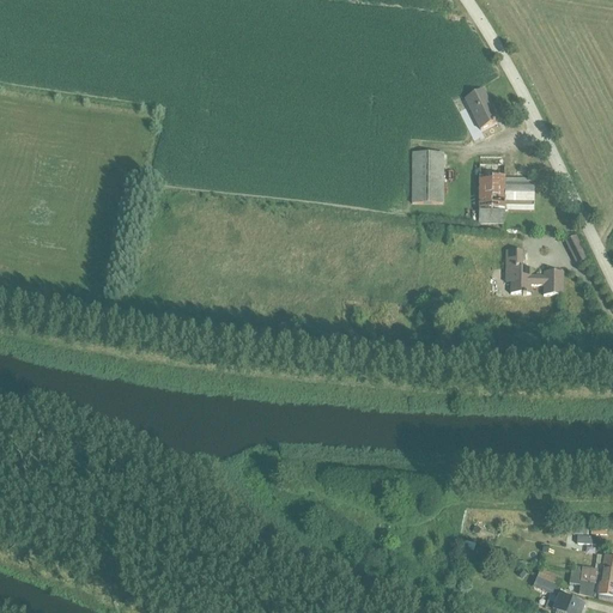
[(483,92),(465,101),(480,132),(495,125),(498,122),(483,92)]
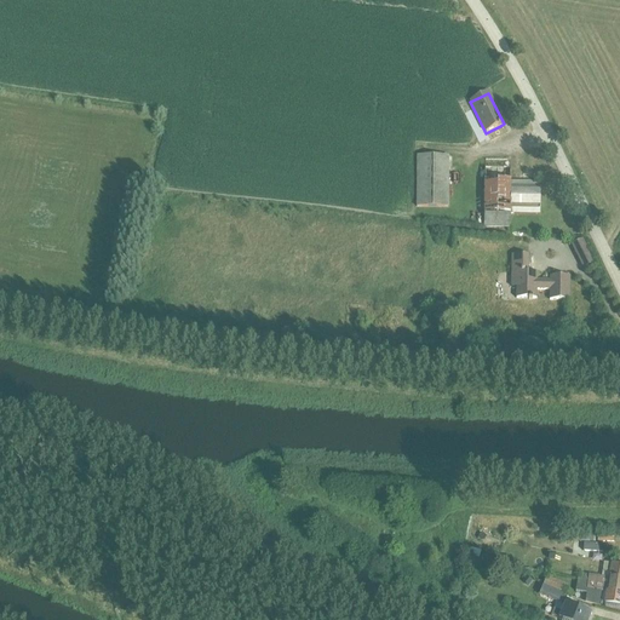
[(449,156),(417,156),(417,207),(449,207),(449,156)]
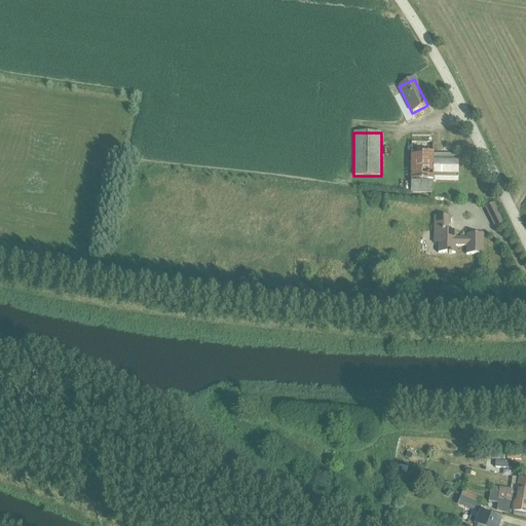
[(434,142),(411,142),(411,195),(433,195),(433,182),(458,182),(458,155),(434,155),(434,142)]
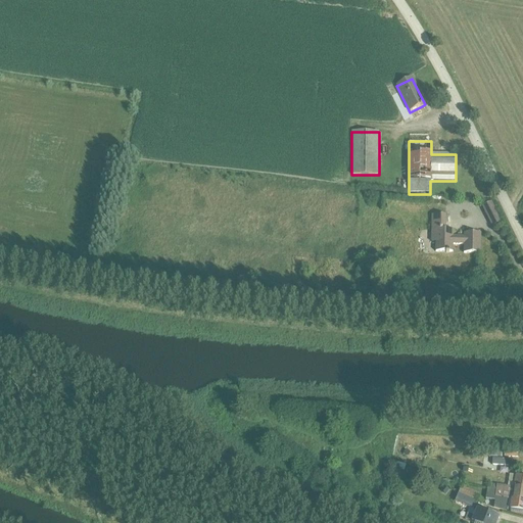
[(491,202),(482,207),(492,228),(502,223),(491,202)]
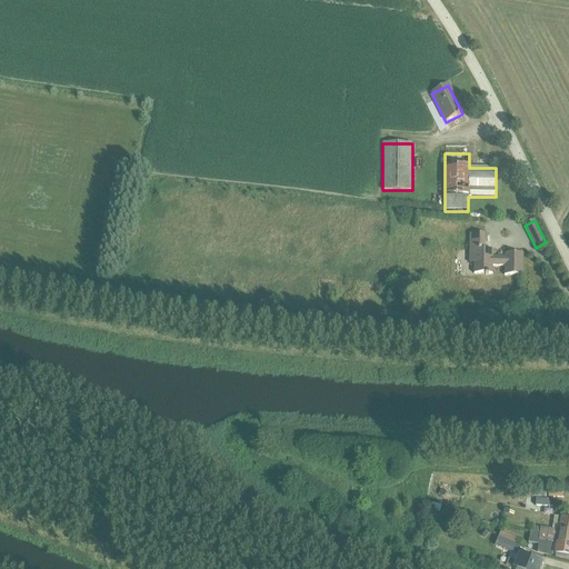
[(470,235),(469,263),(473,263),(473,275),(491,276),(492,267),(506,267),(505,276),(522,276),(523,255),(505,253),(505,258),(493,258),(493,250),(486,250),(486,235),(470,235)]
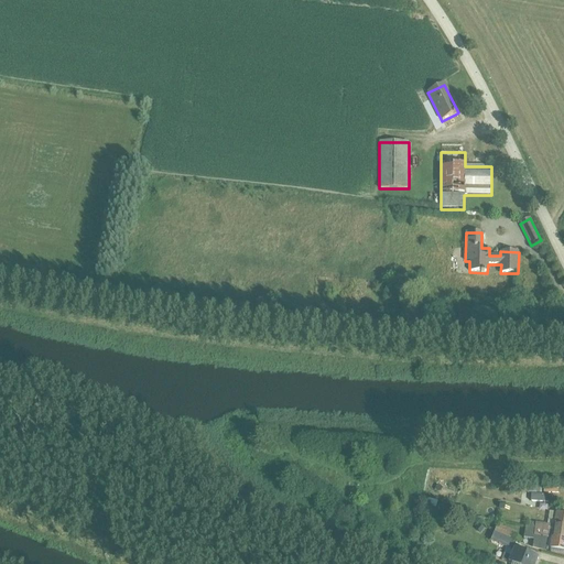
[(514,486),(512,498),(521,499),(521,501),(531,503),(533,492),(542,494),(542,487),(514,486)]
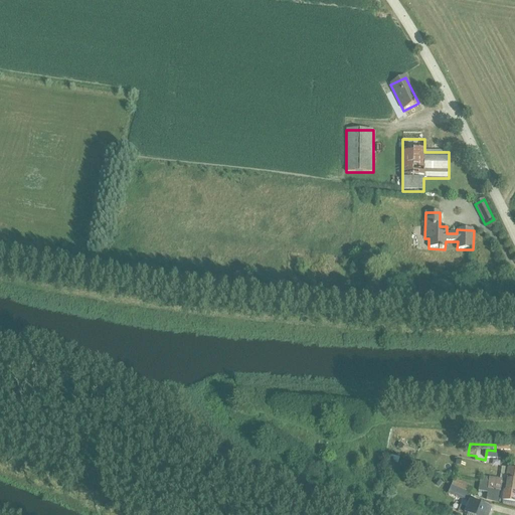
[(469,463),(468,475),(488,476),(489,464),(469,463)]
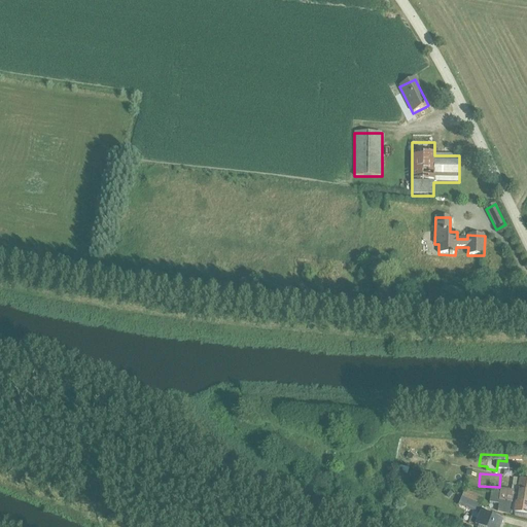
[(517,491),(519,479),(514,478),(512,489),(510,489),(510,486),(503,485),(502,489),(517,491)]
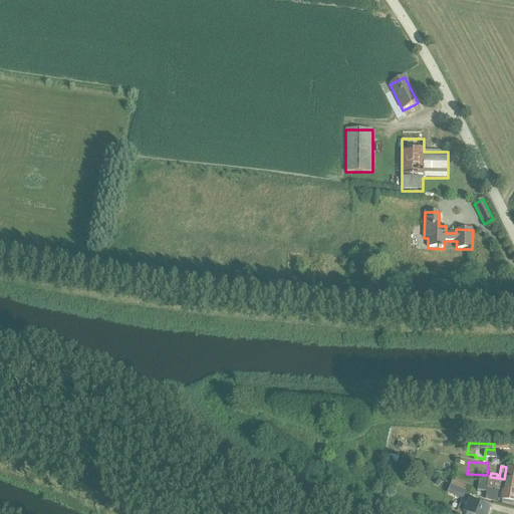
[(487,489),(513,492),(513,468),(506,467),(504,479),(490,477),(489,477),(488,482),(487,489)]
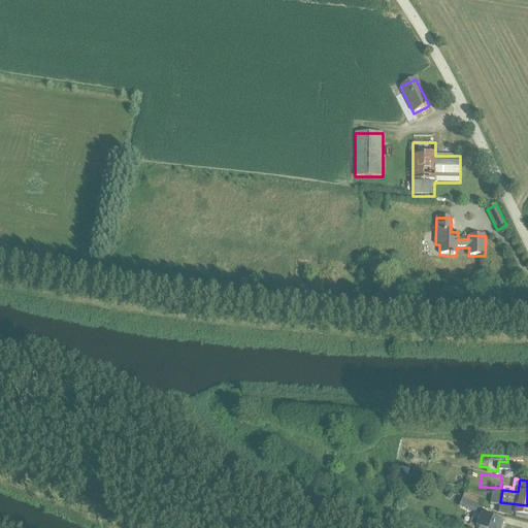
[(462,500),(482,506),(484,499),(466,491),(462,500)]
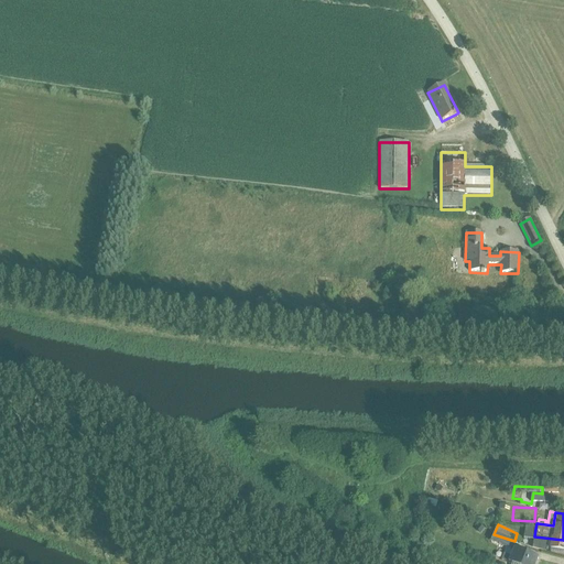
[(563,540),(534,537),(535,529),(525,527),(524,539),(534,540),(533,546),(546,551),(546,549),(563,552),(563,540)]
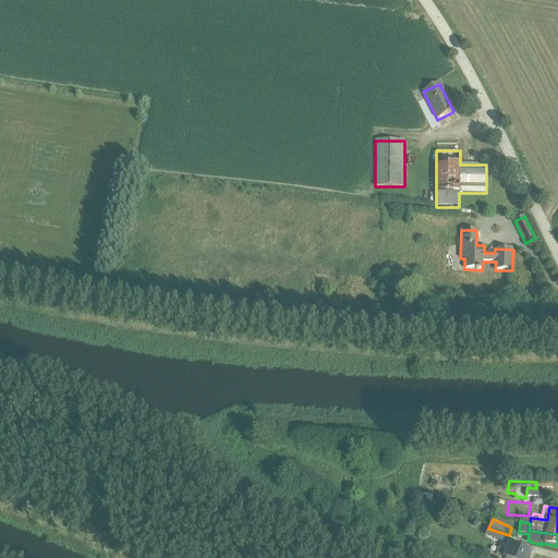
[(509,535),(488,529),(485,535),(501,542),(496,555),(504,557),(530,557),(533,553),(506,542),(509,535)]
